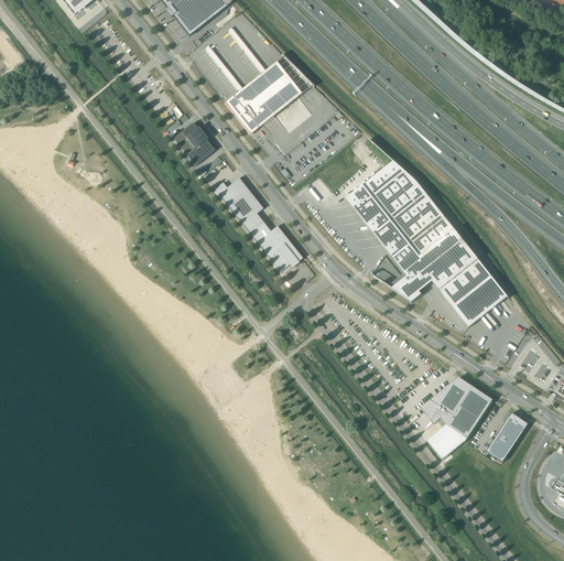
[(66,0),(67,1),(66,2),(73,10),(86,0),(66,0)]
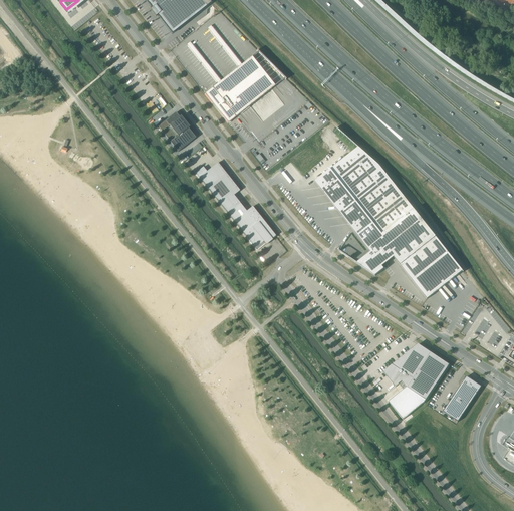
[(144,0),(151,8),(149,10),(154,17),(156,15),(171,33),(210,2),(208,0),(144,0)]
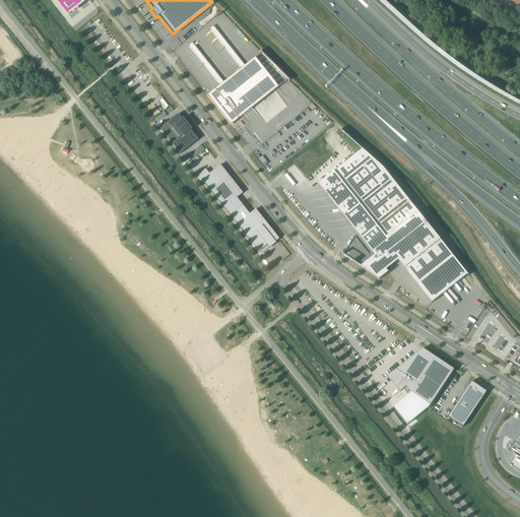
[(214,104),(230,123),(239,116),(277,85),(274,81),(275,77),(271,76),(271,73),(267,72),(254,56),(244,64),(212,24),(209,27),(241,66),(222,80),(191,42),(188,44),(219,83),(215,86),(206,93),(214,104)]
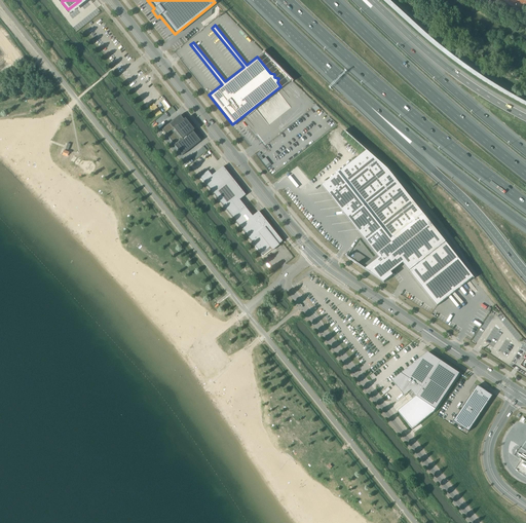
[(163,128),(181,151),(182,153),(200,139),(198,137),(192,129),(193,128),(185,117),(183,118),(181,115),(180,113),(161,127),(163,129),(163,128)]
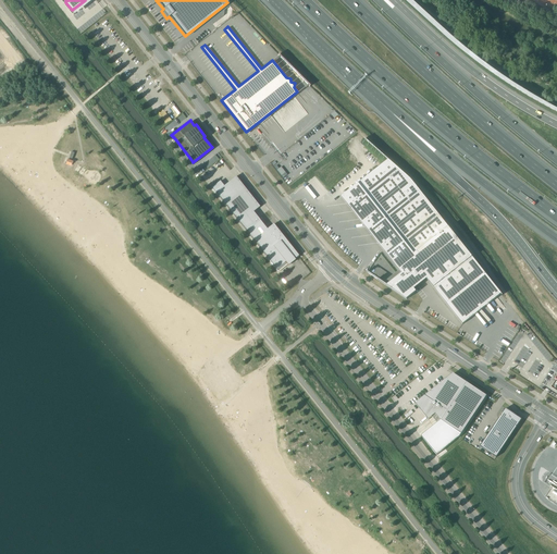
[(462,321),(463,321),(500,292),(502,293),(503,293),(503,292),(411,177),(388,157),(360,180),(344,193),(341,195),(342,195),(397,265),(399,268),(396,270),(384,281),(383,281),(386,283),(407,296),(417,288),(410,282),(416,278),(417,278),(420,274),(423,272),(426,277),(444,297),(462,321)]
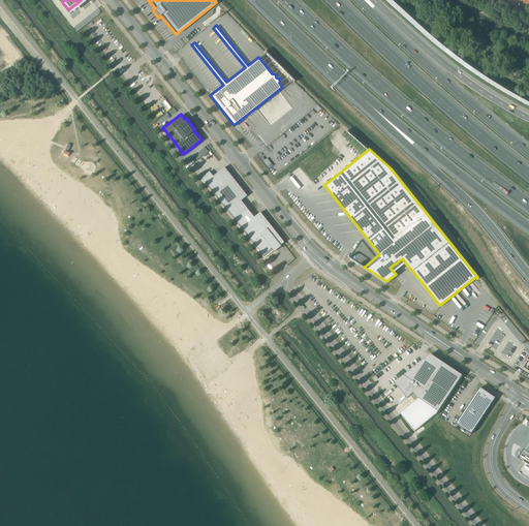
[(253,214),(252,214),(249,210),(247,207),(241,198),(246,194),(224,165),(213,175),(209,169),(200,176),(234,217),(245,231),(249,237),(263,255),(269,252),(273,249),(273,248),(279,244),(281,242),(283,241),(281,237),(275,229),(259,211),(259,210),(257,212),(253,215),(253,214)]
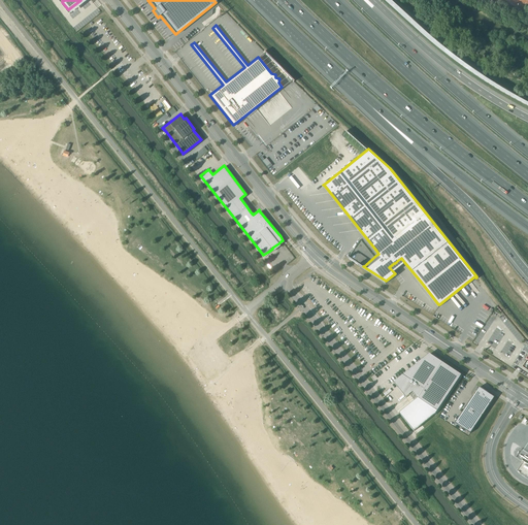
[(405,395),(413,390),(417,395),(398,411),(414,429),(435,412),(461,372),(443,360),(429,351),(394,380),(405,395)]
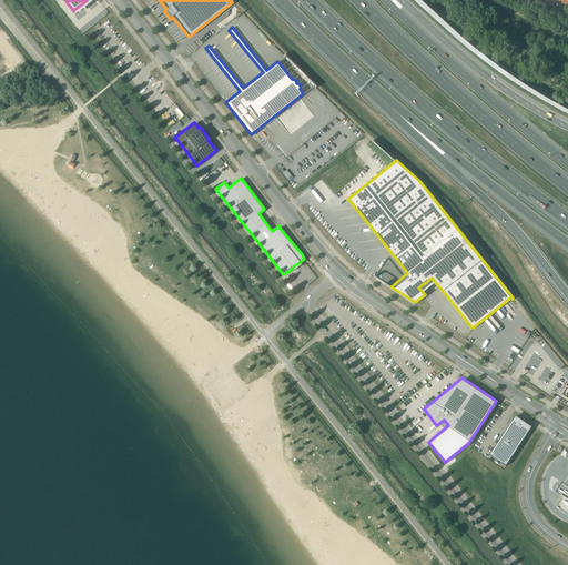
[(513,419),(511,419),(511,420),(509,423),(509,424),(507,427),(504,431),(504,432),(501,435),(497,441),(497,442),(495,445),(489,453),(503,462),(505,463),(506,463),(506,464),(533,425),(521,419),(516,414),(513,419)]
